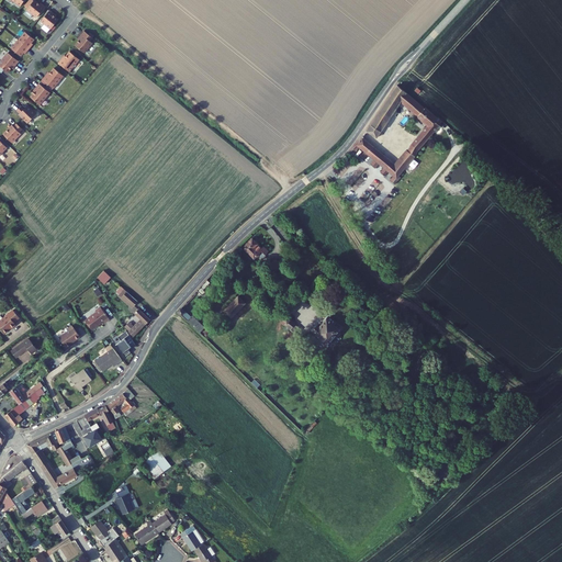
[(32,15),(41,4),(37,2),(36,3),(34,2),(31,0),(27,0),(22,8),(32,15)]
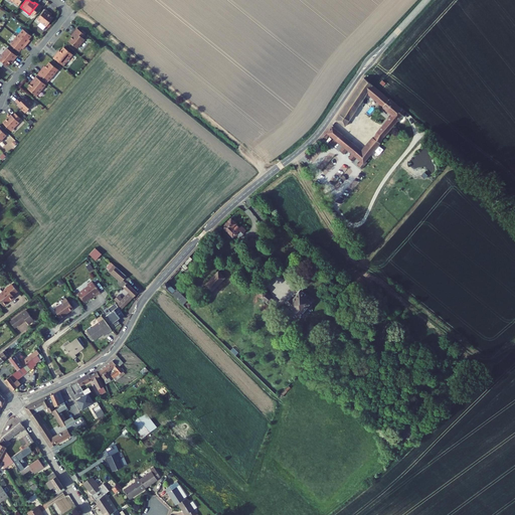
[(44,10),(41,8),(32,18),(41,25),(49,16),(44,13),(43,12),(44,10)]
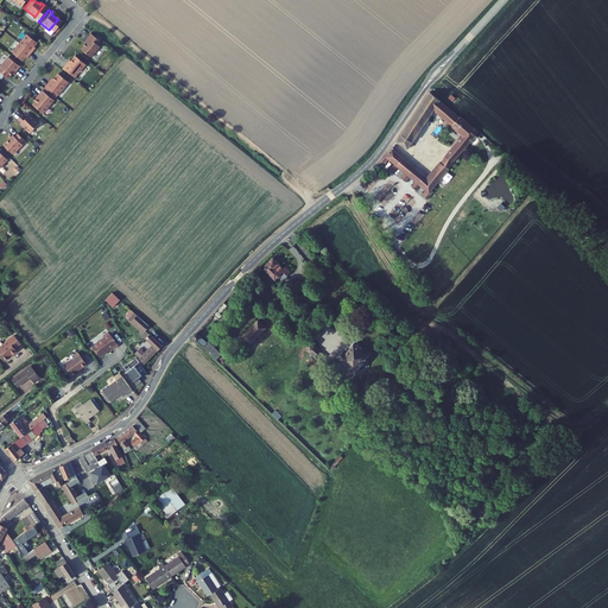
[(14,42),(26,51),(29,48),(27,46),(29,45),(32,40),(21,32),(14,42)]
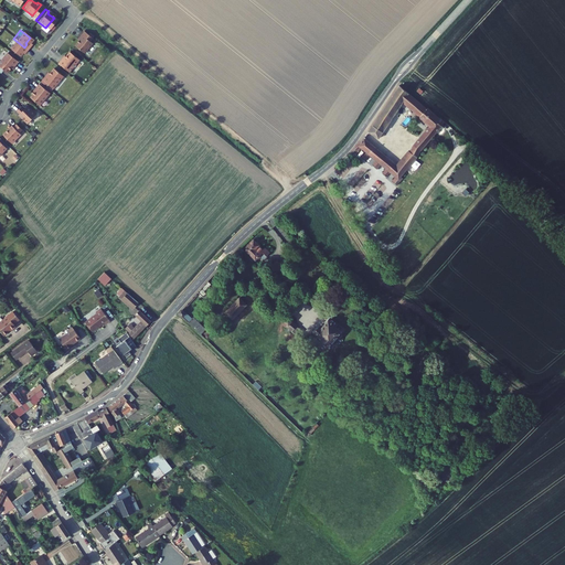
[(80,42),(76,48),(85,55),(93,45),(91,43),(94,40),(85,33),(80,40),(81,41),(80,42)]
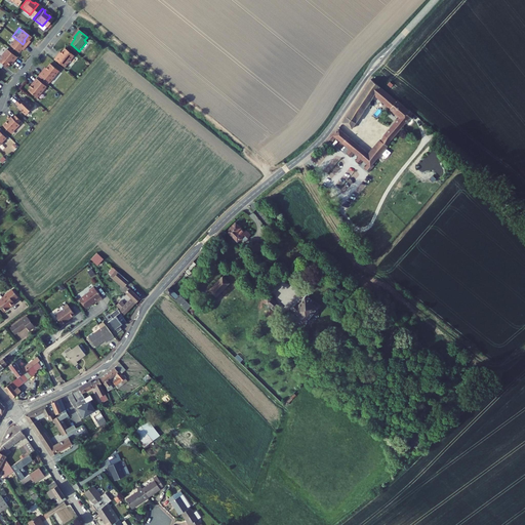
[(12,36),(6,43),(14,51),(17,47),(18,46),(19,47),(23,44),(12,36)]
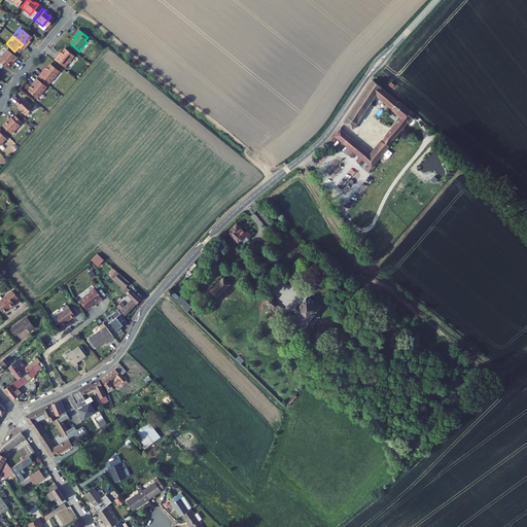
[(8,62),(12,57),(2,47),(0,50),(0,64),(2,67),(6,62),(7,61),(8,62)]
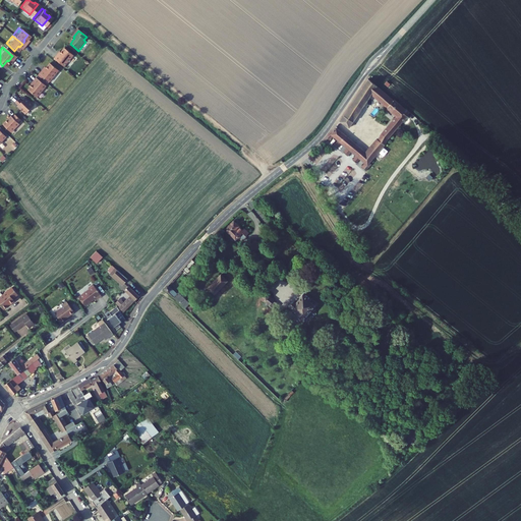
[(59,55),(54,60),(64,68),(73,57),(65,50),(61,54),(60,56),(59,55)]
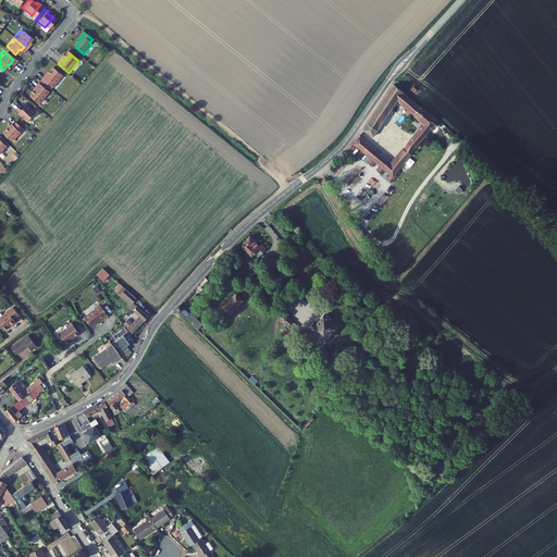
[(47,74),(42,81),(53,89),(63,77),(53,70),(49,74),(48,76),(47,74)]
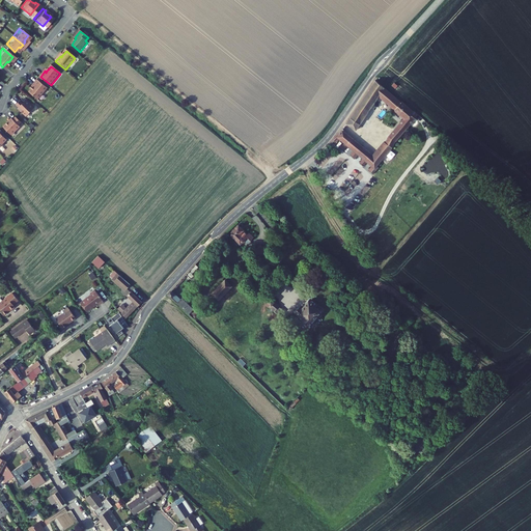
[(404,134),(403,133),(417,117),(413,114),(416,111),(403,101),(378,80),(345,122),(356,131),(360,124),(366,130),(386,102),(404,119),(387,138),(384,142),(383,141),(372,155),(380,161),(390,148),(396,141),(398,143),(402,138),(400,137),(401,135),(403,136),(404,134)]
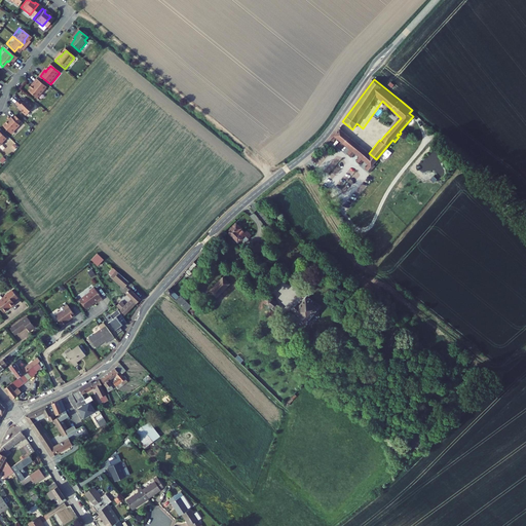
[(47,88),(37,80),(32,85),(34,86),(33,87),(29,92),(37,100),(47,88)]
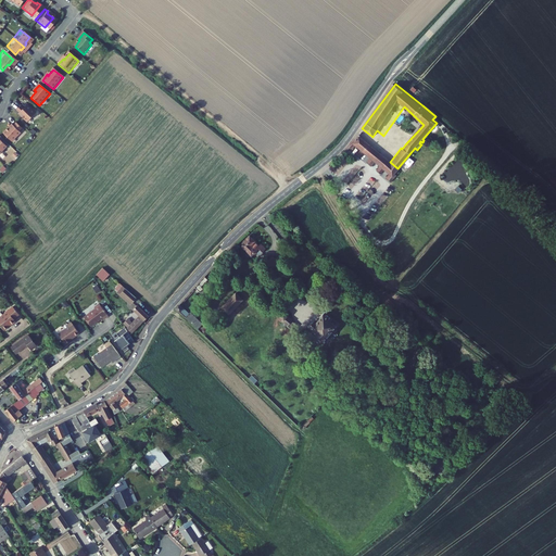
[(20,114),(19,115),(27,123),(36,115),(27,106),(24,110),(21,106),(17,111),(20,114)]
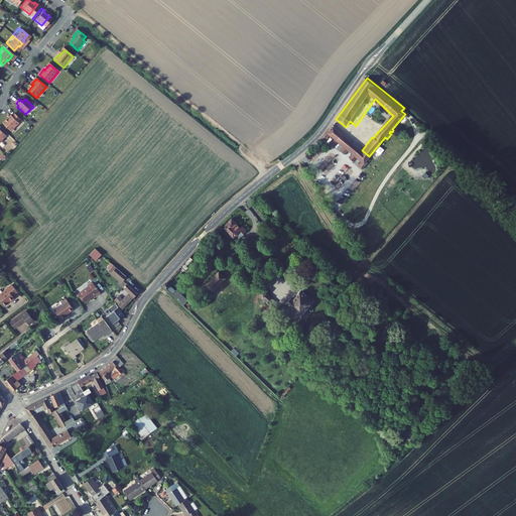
[(20,120),(15,115),(12,118),(10,120),(9,119),(3,125),(11,133),(19,124),(18,123),(20,120)]
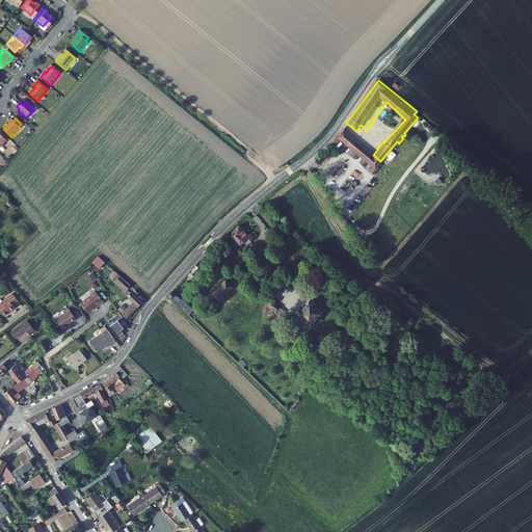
[(338,133),(333,139),(336,142),(339,138),(344,142),(341,147),(343,148),(352,137),(342,128),(338,133)]
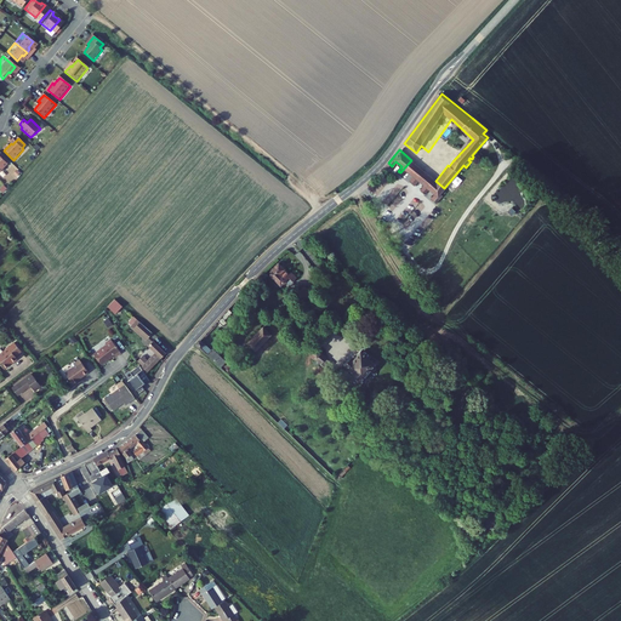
[(411,160),(400,172),(403,175),(406,170),(412,176),(409,180),(411,182),(422,170),(411,160)]
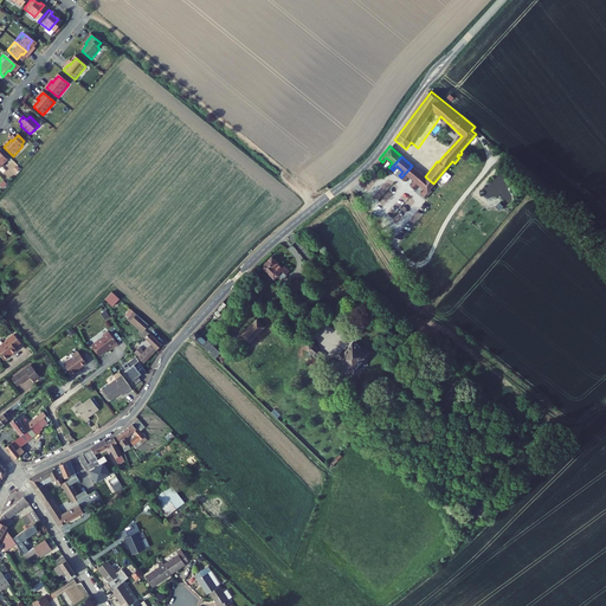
[(412,166),(401,178),(404,180),(407,176),(413,180),(410,185),(412,187),(423,174),(412,166)]
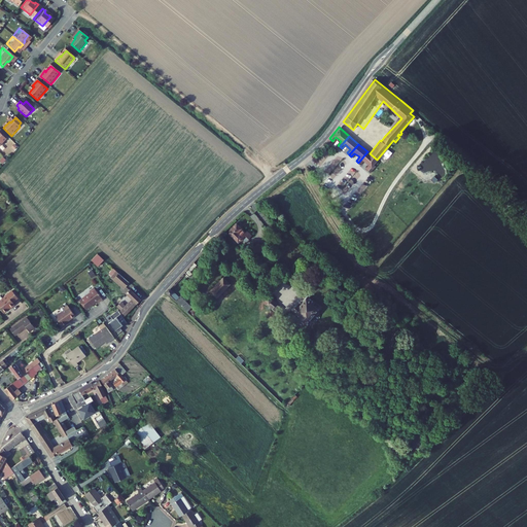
[(370,153),(367,151),(358,163),(360,165),(363,161),(369,165),(365,169),(367,171),(377,160),(370,153)]
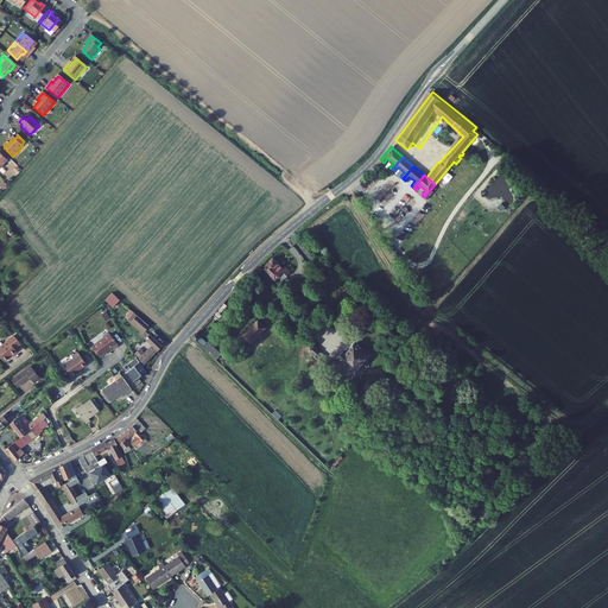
[(282,272),(272,260),(264,267),(264,271),(271,280),(282,272)]
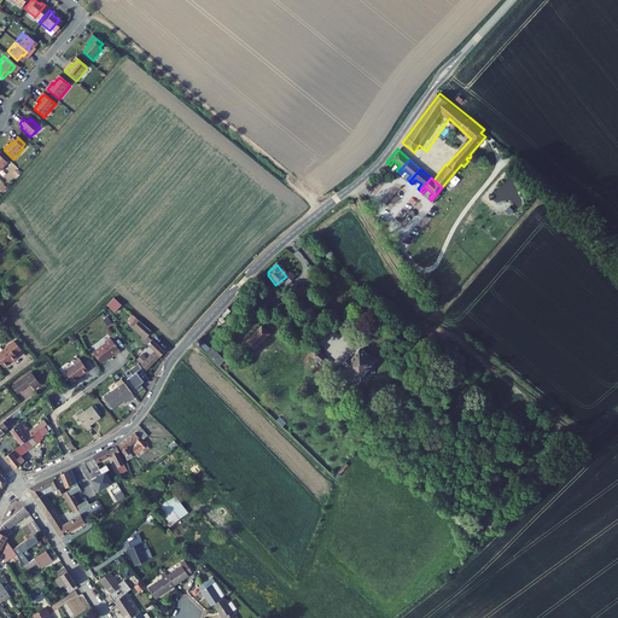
[(305,295),(298,289),(291,296),(297,302),(305,295)]
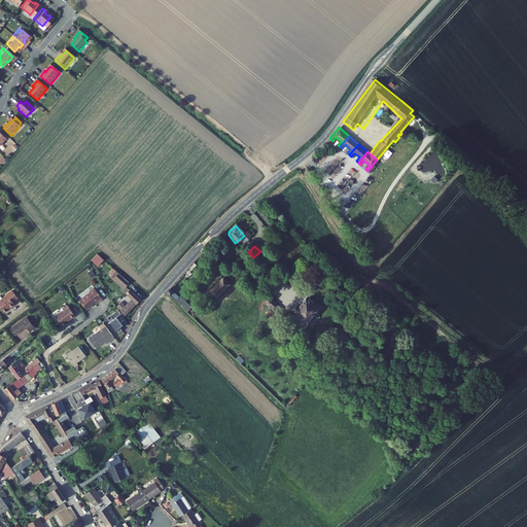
[(98,253),(92,259),(98,266),(104,259),(98,253)]
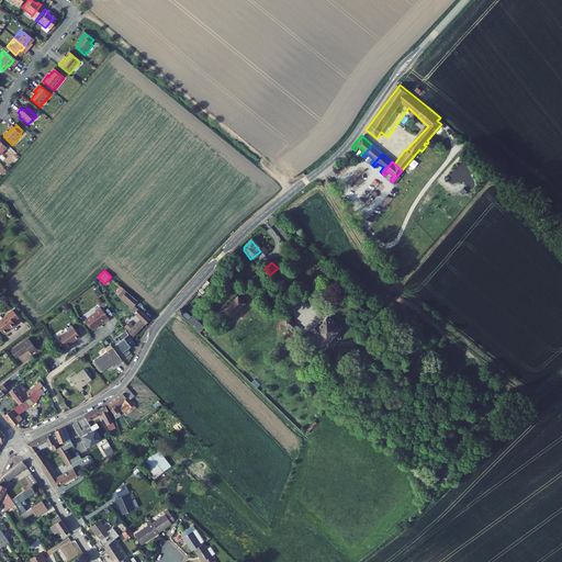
[(201,295),(202,296),(205,293),(204,291),(211,284),(208,280),(183,306),(188,311),(201,295)]
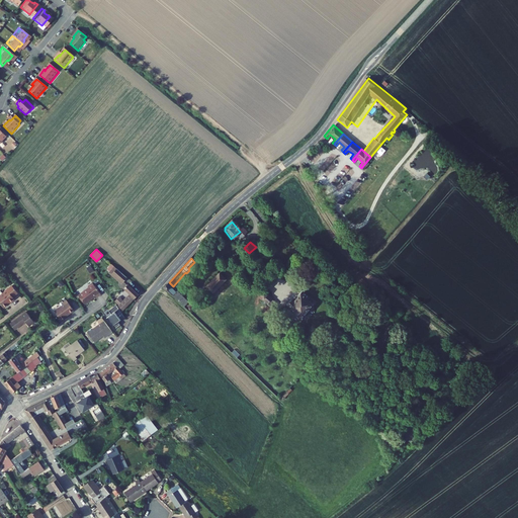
[(118,281),(119,280),(109,272),(113,267),(111,265),(106,271),(118,281)]
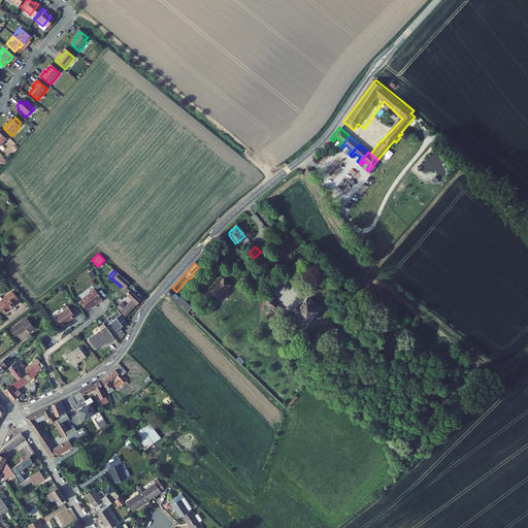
[(126,282),(116,272),(111,277),(122,286),(126,282)]
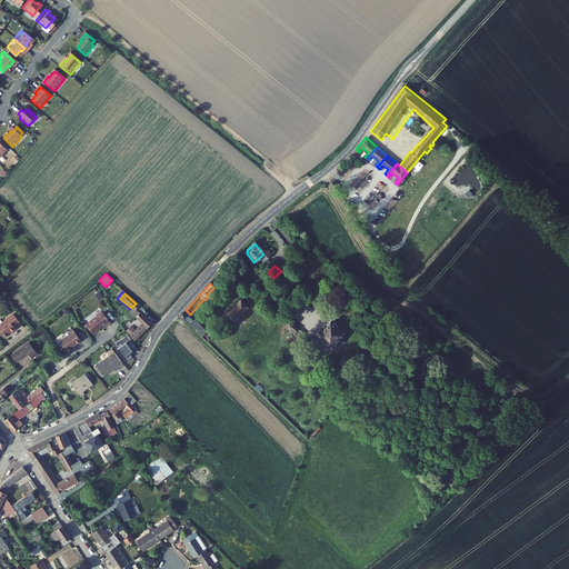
[(250,302),(242,295),(223,313),(231,321),(250,302)]
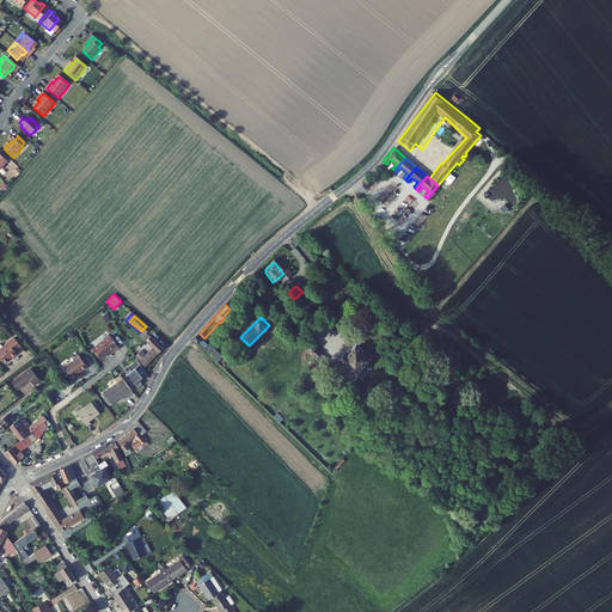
[(114,342),(103,329),(98,332),(99,334),(86,343),(95,354),(106,344),(109,346),(114,342)]
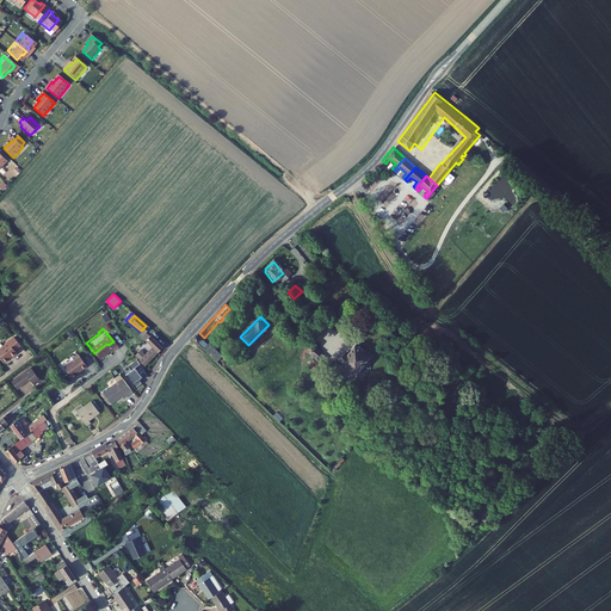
[(13,347),(19,343),(12,334),(1,344),(0,343),(0,357),(2,360),(16,351),(13,347)]
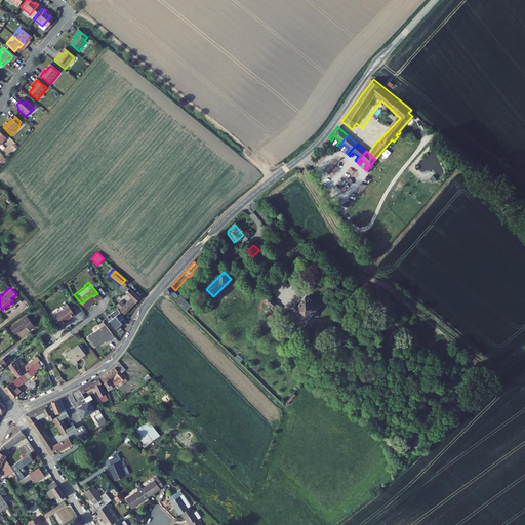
[(188,305),(170,288),(166,292),(184,309),(188,305)]
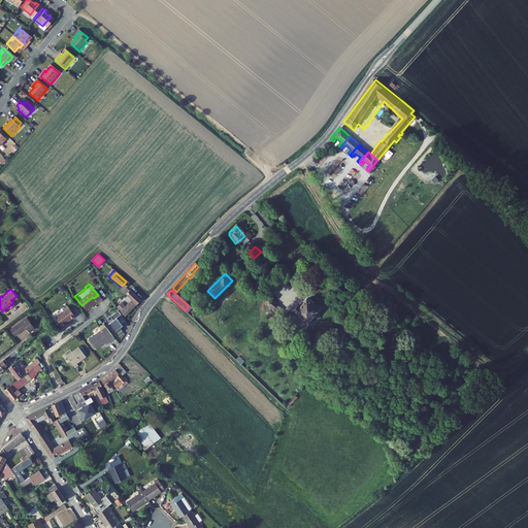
[(121,310),(133,300),(126,291),(124,292),(125,293),(123,294),(126,299),(117,306),(121,310)]
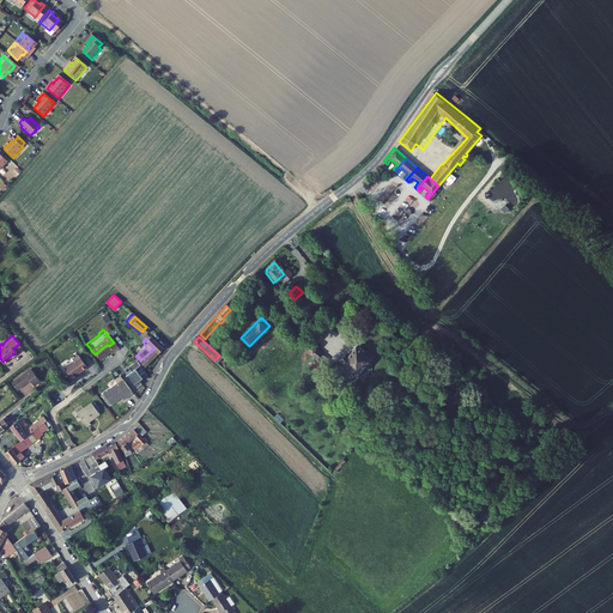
[(314,360),(315,360),(320,354),(310,346),(307,350),(310,353),(309,356),(314,360)]
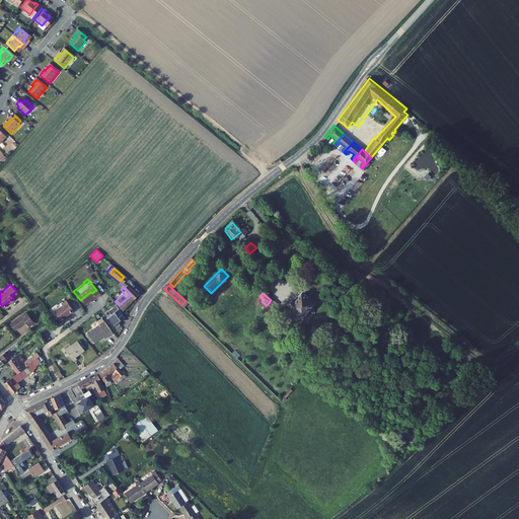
[(70,305),(63,295),(58,298),(59,300),(51,306),(58,315),(62,312),(62,311),(70,305)]
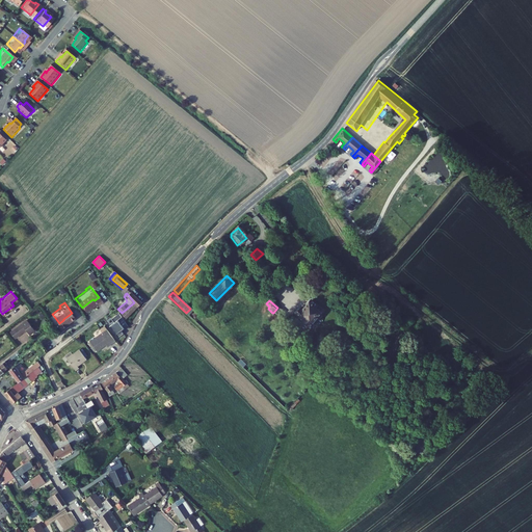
[(204,312),(200,308),(191,317),(195,321),(204,312)]
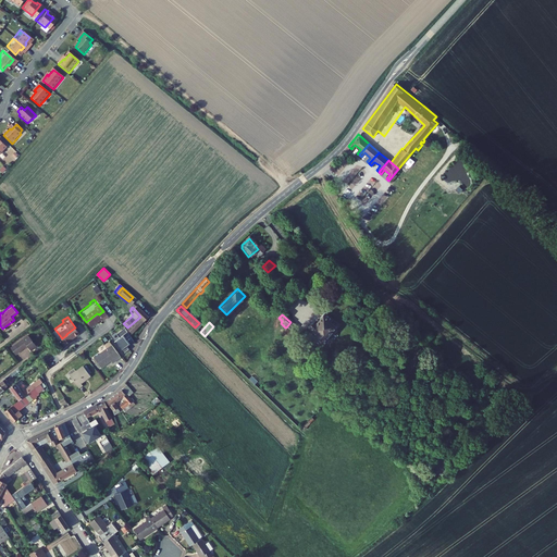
[(122,353),(128,349),(126,345),(134,342),(126,327),(118,333),(120,337),(115,341),(122,353)]
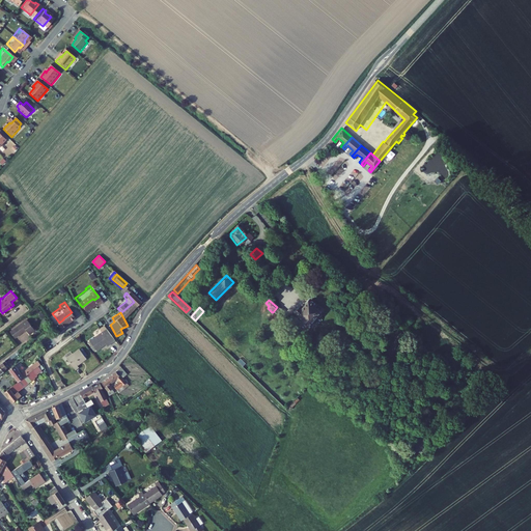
[(27,319),(10,332),(16,338),(26,330),(29,335),(35,330),(27,319)]
